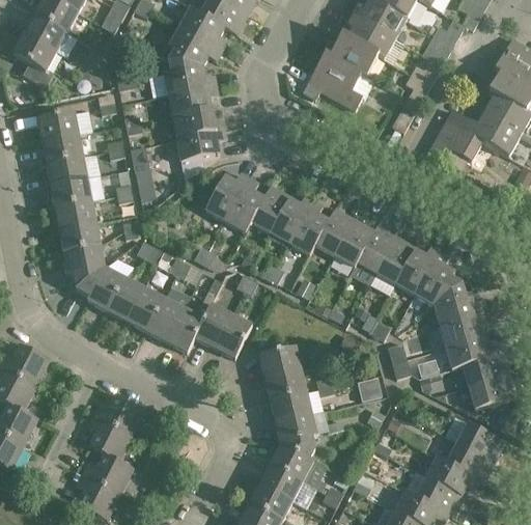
[(44,0),(34,17),(66,33),(77,14),(52,0),(44,0)]
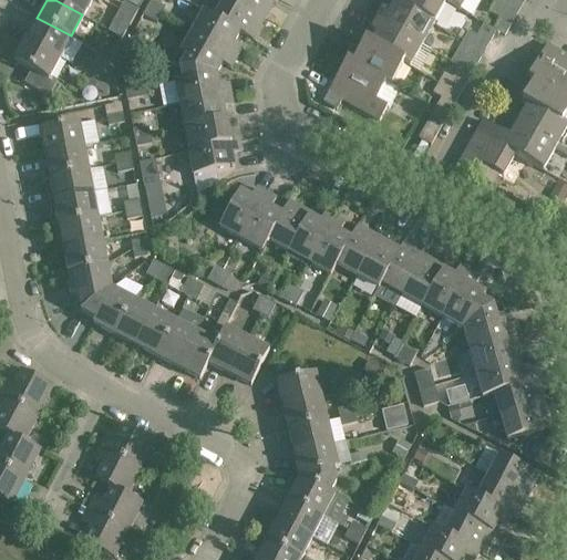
[(55,0),(82,14),(91,0),(55,0)]
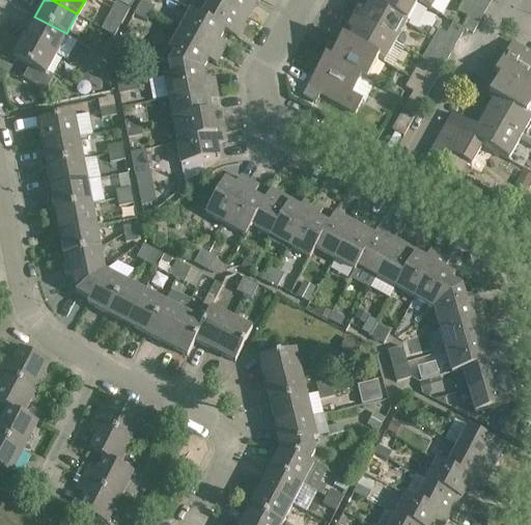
[(123,14),(129,5),(119,0),(115,0),(111,6),(123,14)]
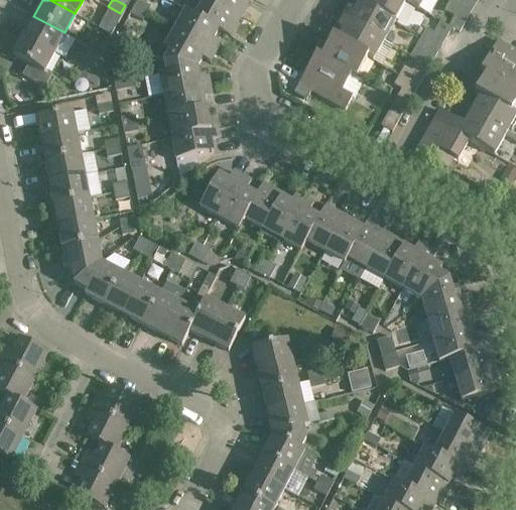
[(135,0),(133,3),(146,10),(150,3),(144,0),(135,0)]
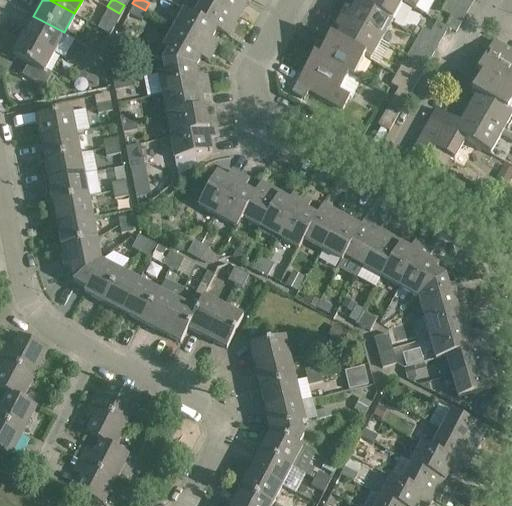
[(199,0),(192,13),(215,25),(228,32),(238,12),(215,0),(199,0)]
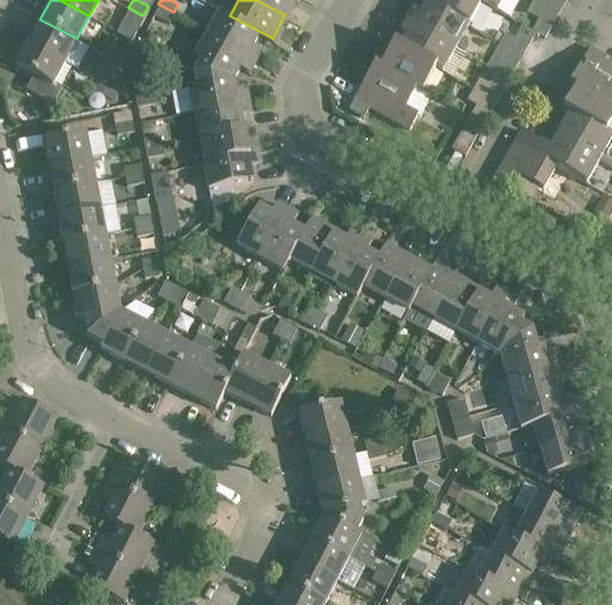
[(257,0),(285,14),(293,0),(257,0)]
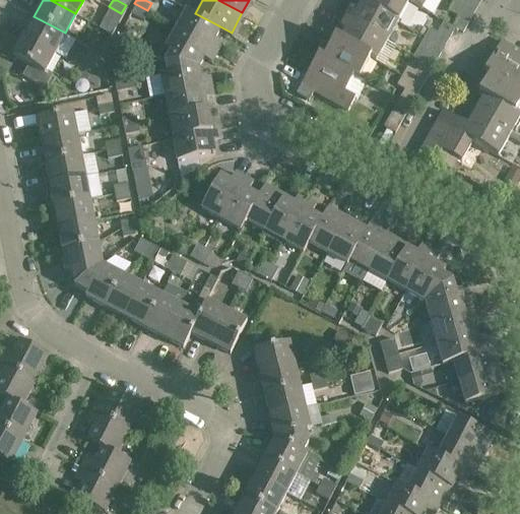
[(385,36),(395,17),(366,0),(359,0),(354,6),(349,3),(344,13),(385,36)]
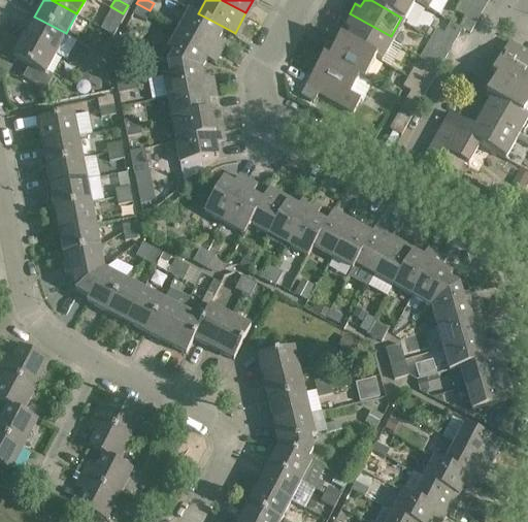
[(401,18),(411,0),(371,0),(401,18)]
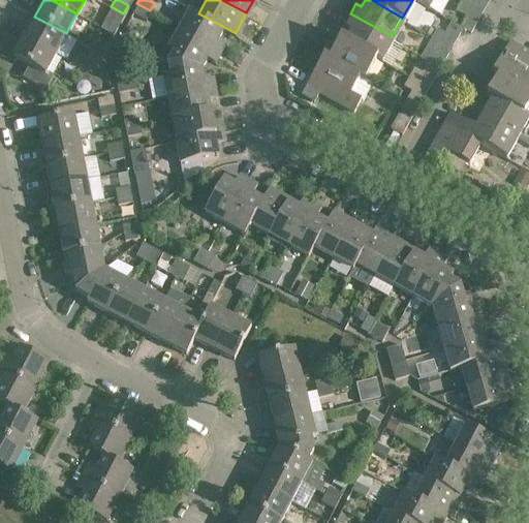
[(471,29),(483,9),(466,0),(462,0),(457,8),(465,12),(459,22),(471,29)]
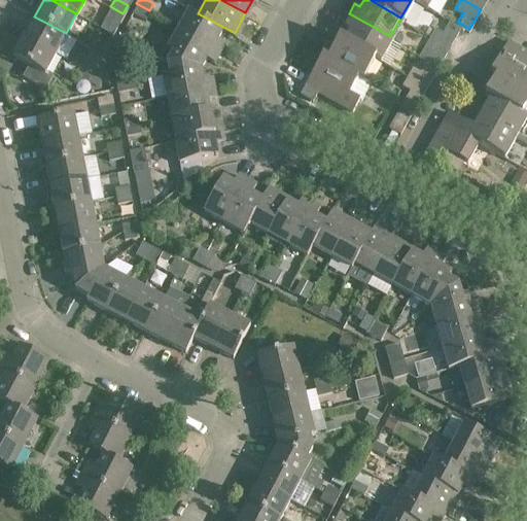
[(481,9),(486,0),(464,0),(481,9)]
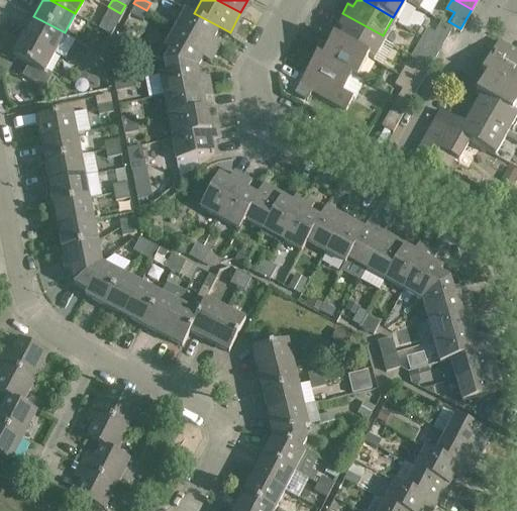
[(133,3),(130,9),(143,17),(146,10),(133,3)]
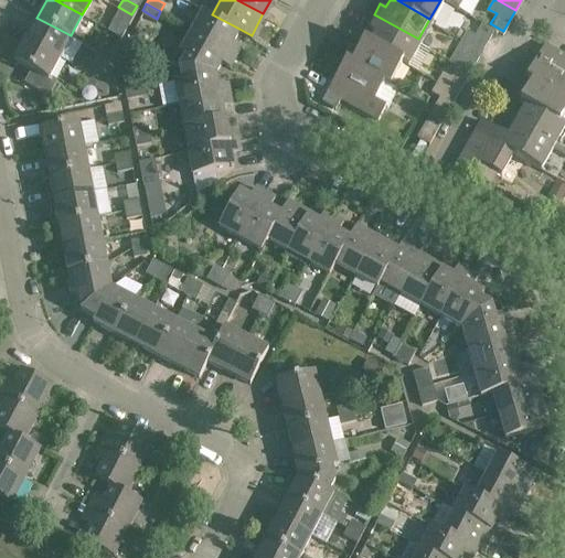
[(118,7),(115,13),(128,21),(131,14),(118,7)]
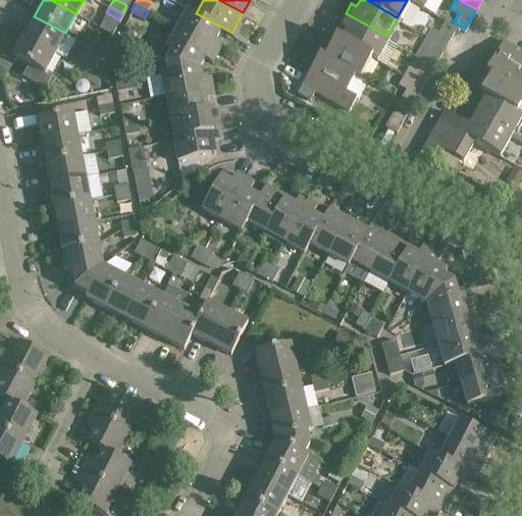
[(186,7),(174,27),(216,49),(221,40),(214,36),(219,26),(186,7)]
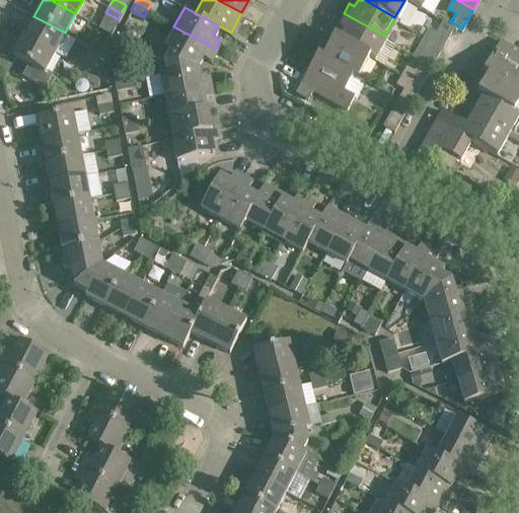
[(338,35),(369,53),(373,55),(384,35),(344,13),(338,23),(344,26),(338,35)]
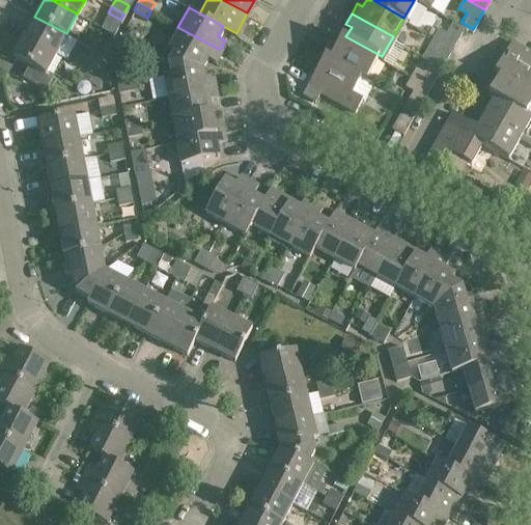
[(34,17),(24,36),(55,54),(66,33),(34,17)]
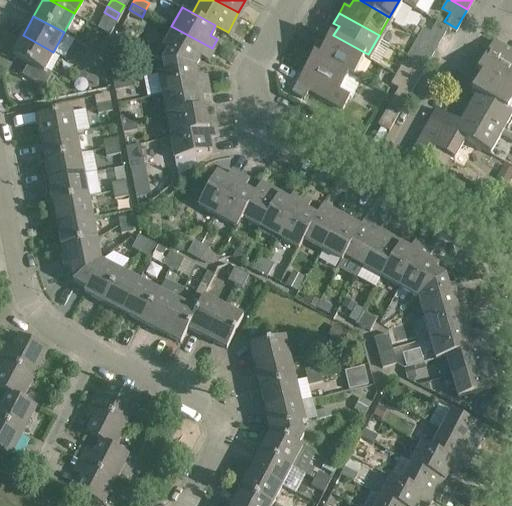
[(456,29),(456,28),(444,21),(436,17),(430,27),(423,23),(417,32),(437,43),(448,24),(456,29)]
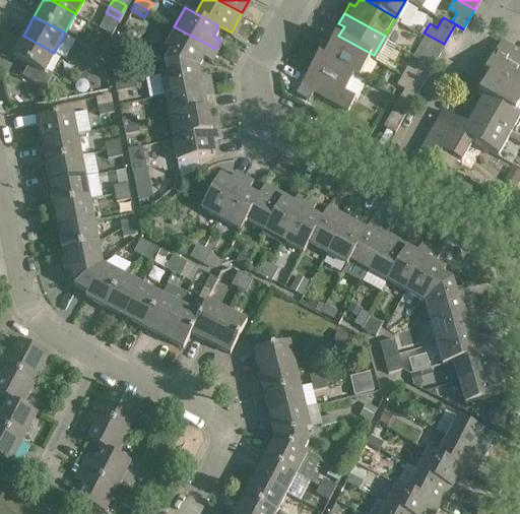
[(124,24),(120,34),(129,38),(133,28),(124,24)]
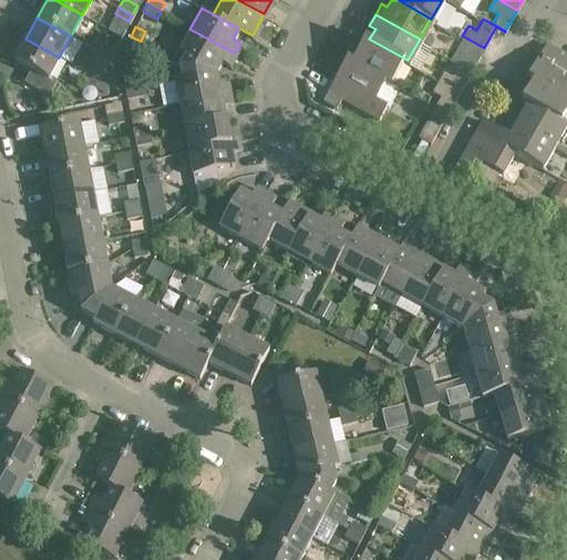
[(189,29),(178,50),(186,54),(188,50),(218,64),(220,60),(229,64),(235,53),(189,29)]
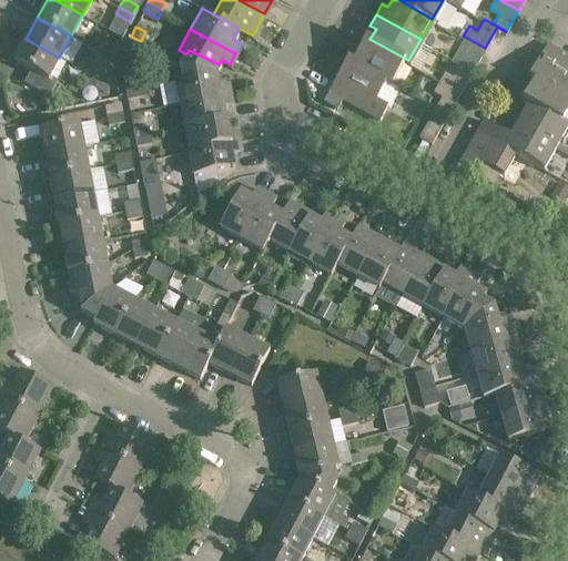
[(404,58),(369,39),(364,36),(351,59),(392,81),(404,58)]
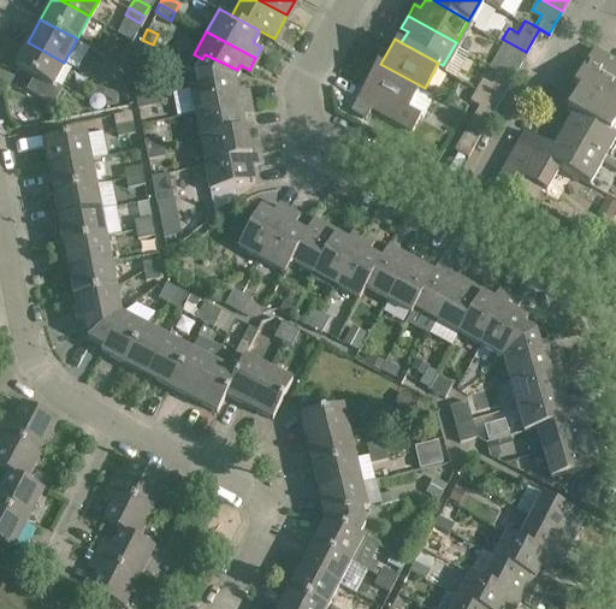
[(513,75),(526,52),(502,39),(496,51),(505,55),(503,58),(493,53),(489,61),(513,75)]
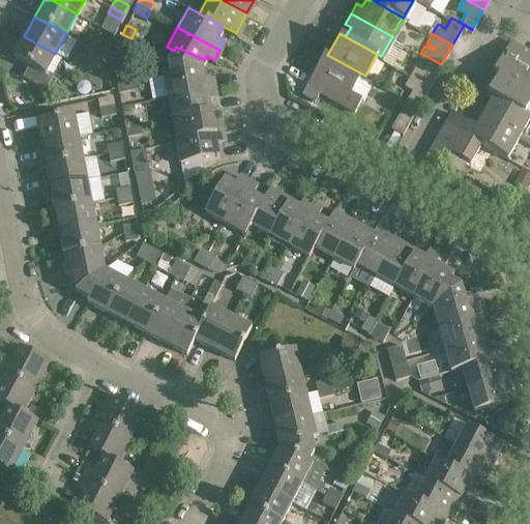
[(24,36),(12,56),(45,74),(55,54),(24,36)]
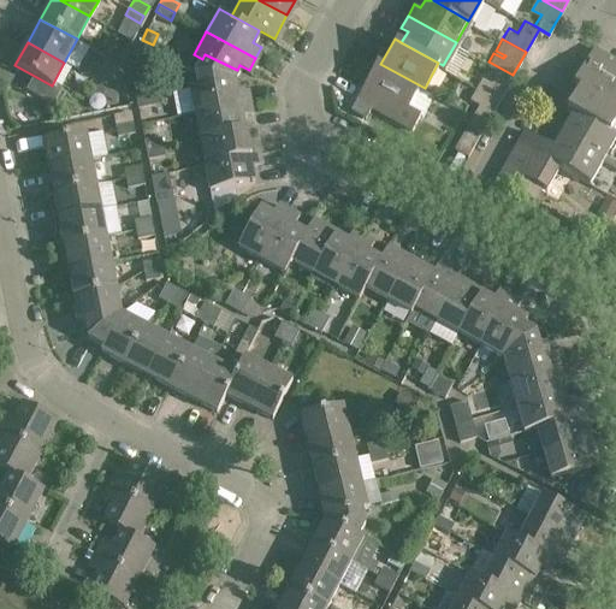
[(120,60),(125,52),(110,43),(105,52),(120,60)]
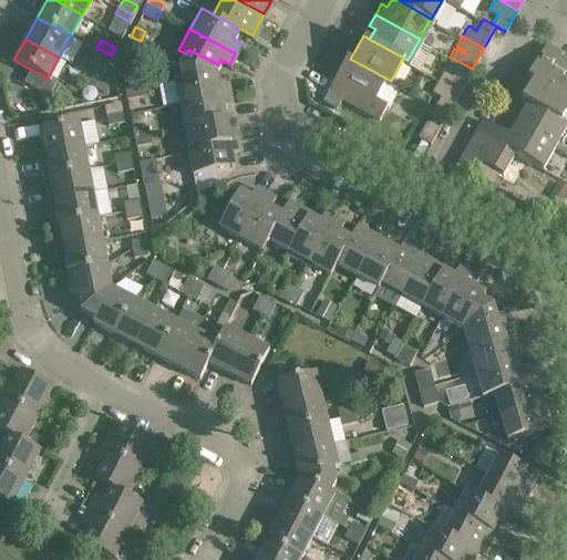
[(566,51),(546,40),(527,72),(533,75),(566,95),(566,94),(566,51)]
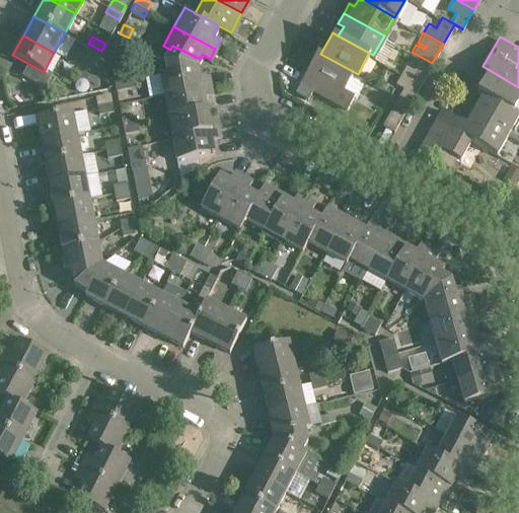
[(84,51),(77,63),(90,70),(99,75),(107,80),(106,69),(101,51),(88,44),(84,51)]
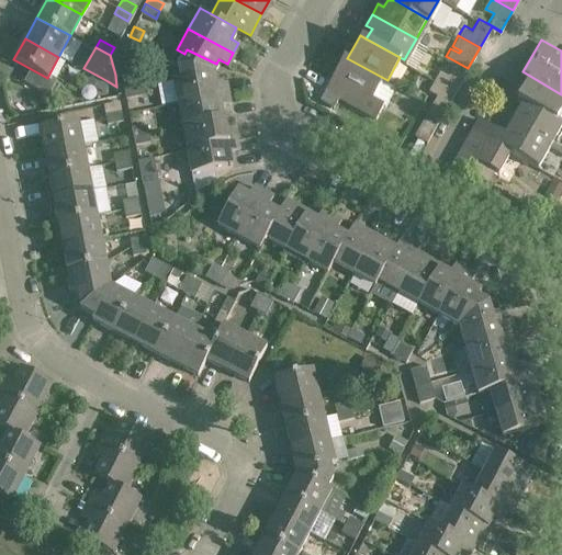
[(215,75),(213,68),(216,64),(187,49),(184,54),(178,65),(180,76),(181,81),(215,75)]
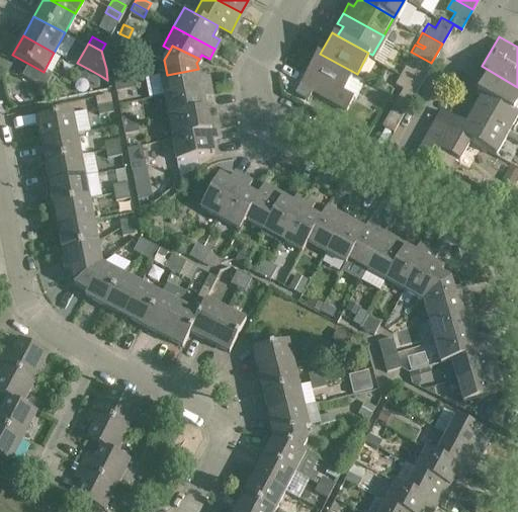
[(344,106),(351,93),(354,94),(363,78),(357,74),(320,54),(317,52),(299,82),(313,89),(344,106)]
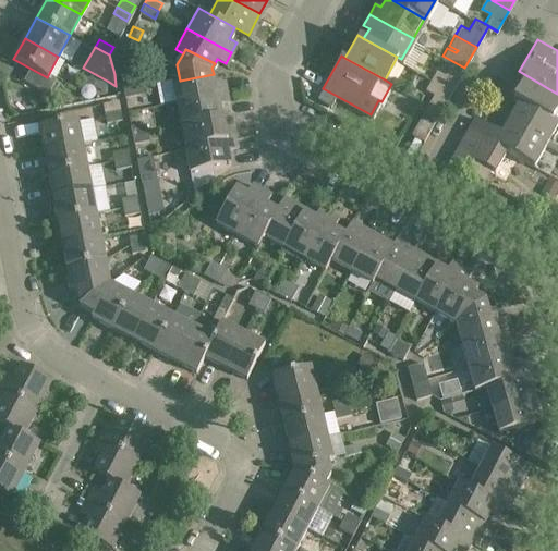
[(452,88),(464,68),(443,56),(441,56),(451,61),(445,72),(437,68),(432,76),(452,88)]
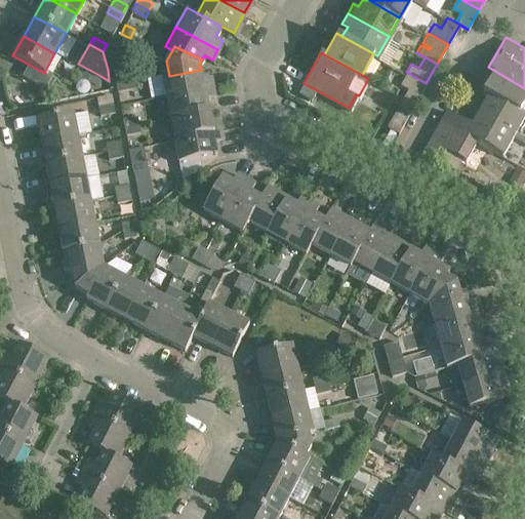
[(77,66),(74,71),(87,78),(91,71),(78,64),(77,66)]
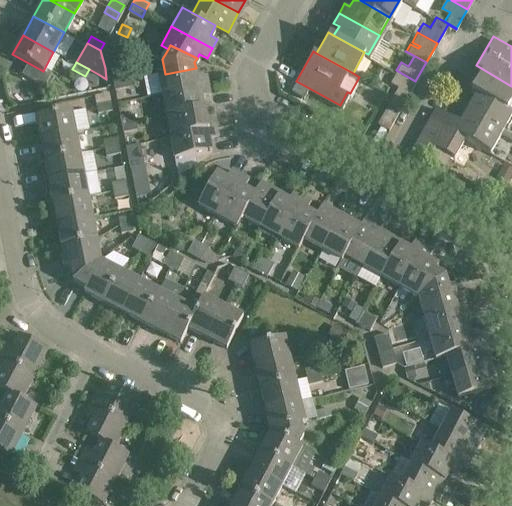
[(127,76),(125,68),(111,70),(113,79),(127,76)]
